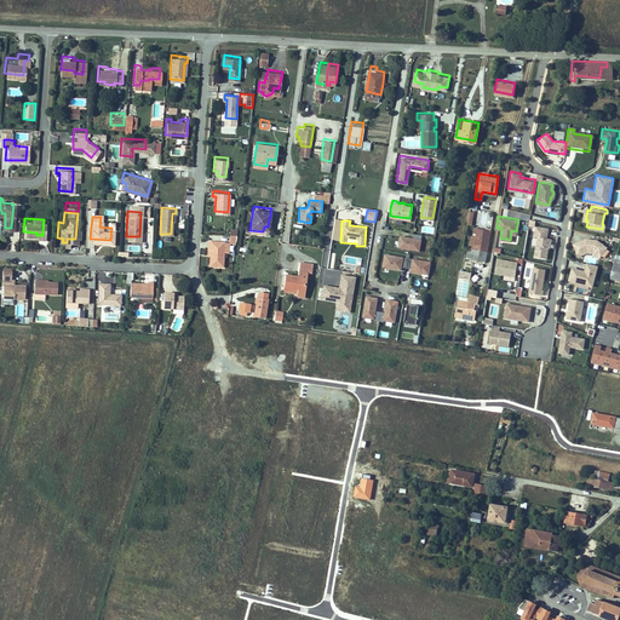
[(544,257),(547,237),(545,236),(546,228),(534,225),(533,235),(535,235),(532,254),(544,257)]
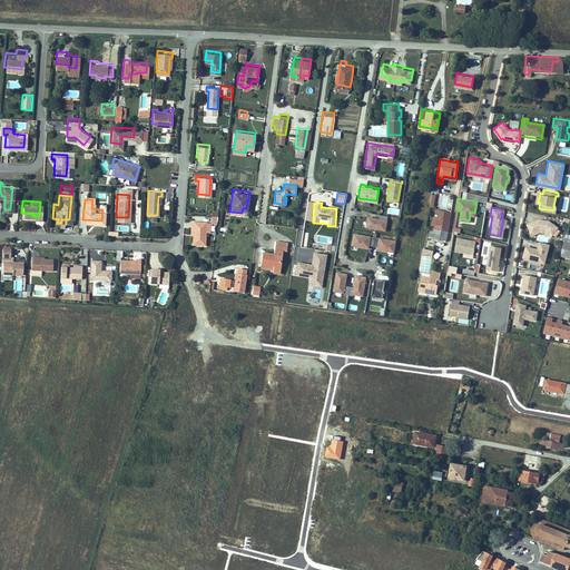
[(369,217),(366,229),(386,233),(389,217),(380,216),(380,219),(369,217)]
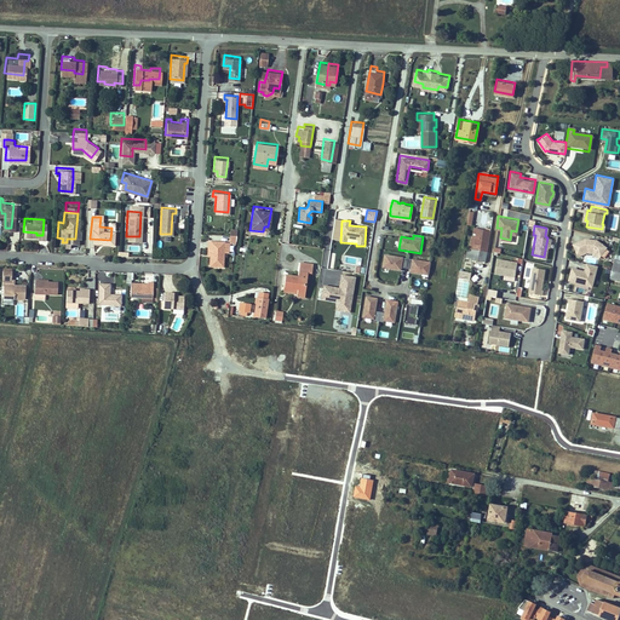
[(484,251),(487,240),(474,237),(471,248),(484,251)]
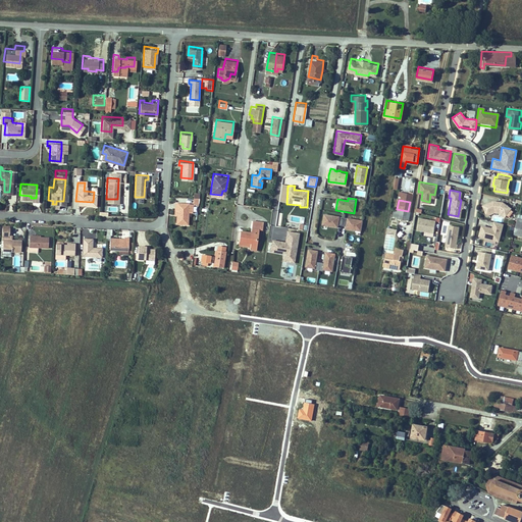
[(507,207),(499,201),(491,200),(487,202),(486,201),(479,204),(482,212),(490,209),(496,209),(502,214),(507,207)]
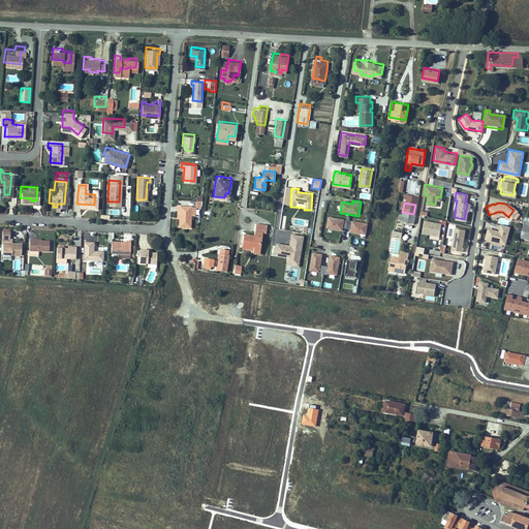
[(187,227),(190,205),(176,204),(176,209),(178,210),(176,225),(187,227)]
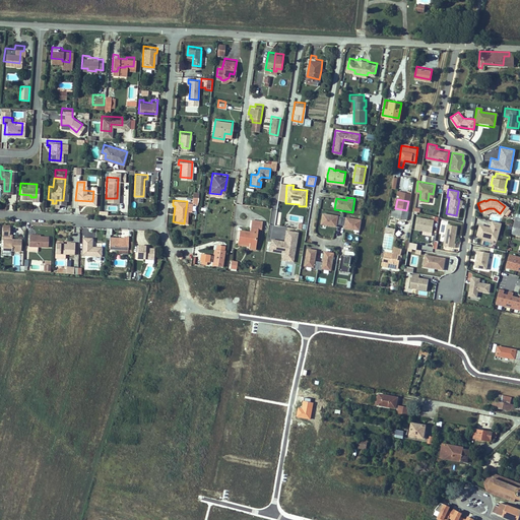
[(395,208),(394,217),(405,219),(406,210),(395,208)]
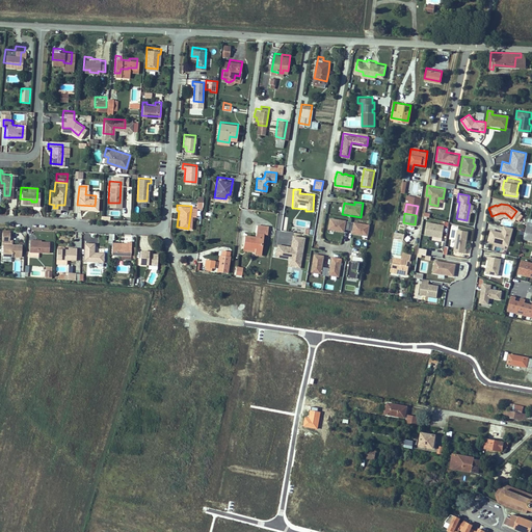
[(367,234),(368,223),(329,216),(327,227),(343,230),(343,228),(351,229),(351,232),(367,234)]
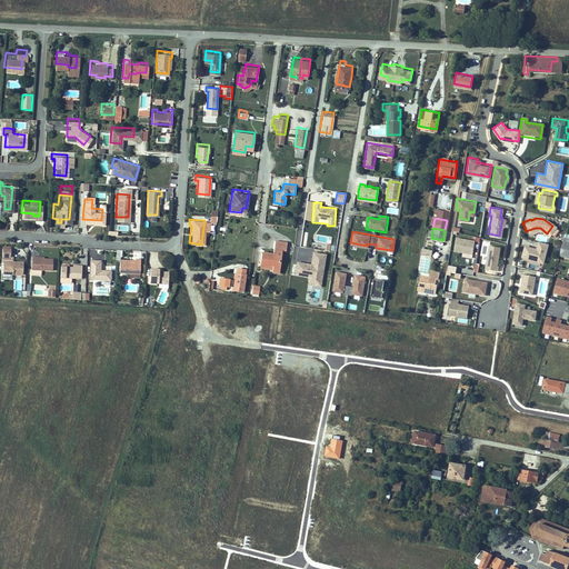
[(568,257),(568,250),(568,238),(559,236),(556,253),(568,257)]
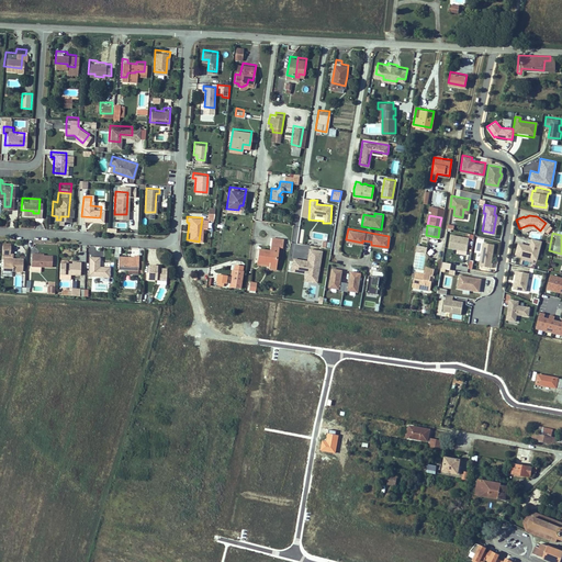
[(450,235),(449,249),(468,251),(470,237),(450,235)]
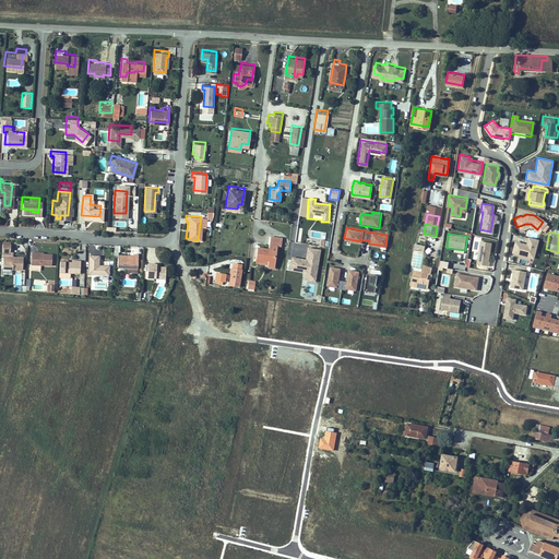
[(525,235),(523,242),(512,240),(509,251),(530,256),(535,237),(525,235)]
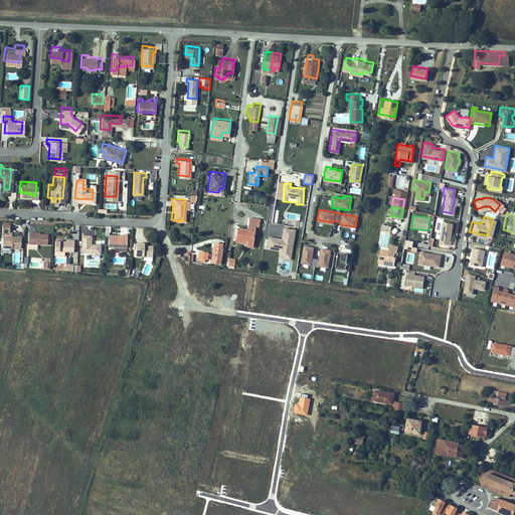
[(448,233),(449,230),(450,230),(451,222),(441,221),(438,241),(449,243),(450,239),(449,239),(449,233),(448,233)]
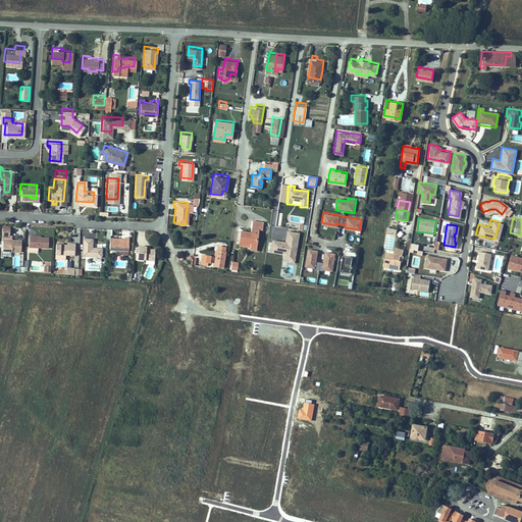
[(248,229),(246,240),(251,241),(250,245),(250,247),(256,248),(259,227),(252,225),(251,230),(248,229)]
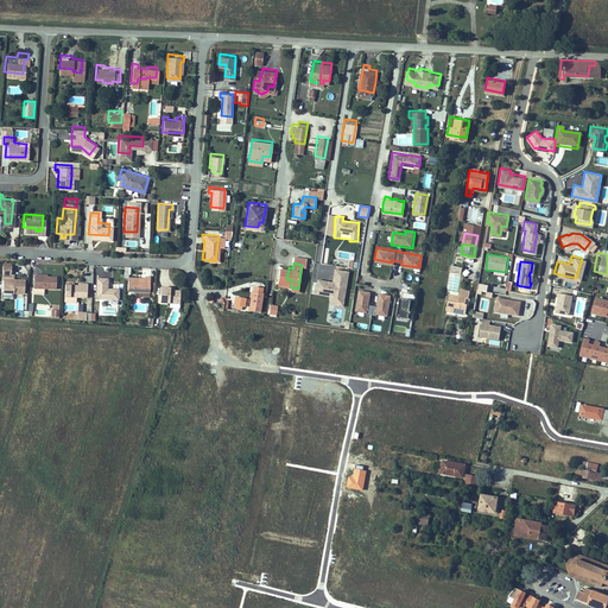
[(289,267),(279,266),(278,278),(286,279),(289,267)]
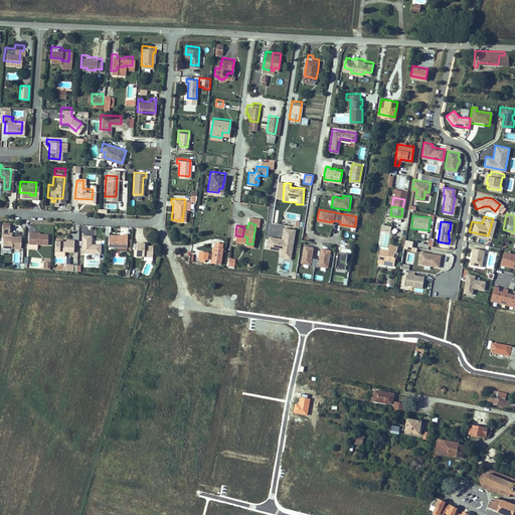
[(32,228),(27,228),(26,239),(44,240),(45,231),(31,230),(32,228)]
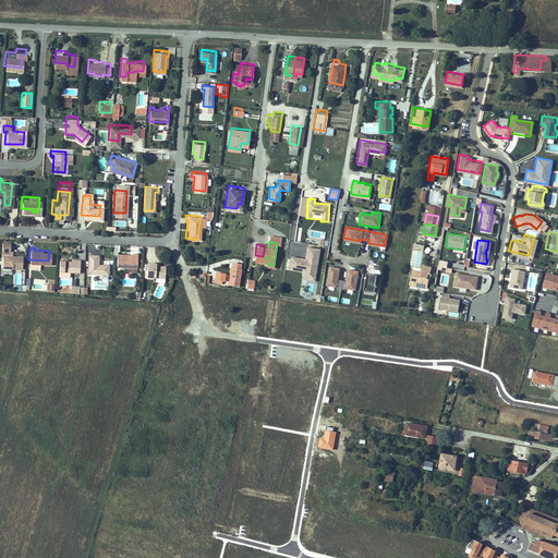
[(135,250),(131,250),(131,253),(117,252),(116,263),(125,263),(134,264),(135,250)]
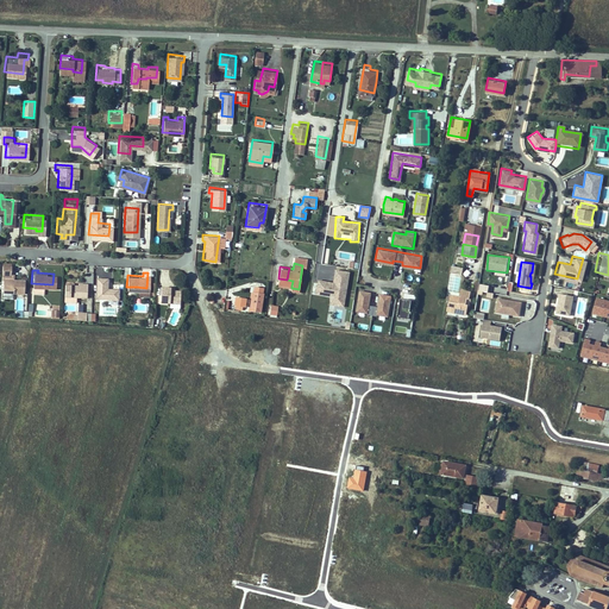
[(346,274),(334,272),(333,280),(332,280),(331,282),(328,281),(328,280),(316,277),(314,290),(331,293),(328,302),(340,303),(346,274)]
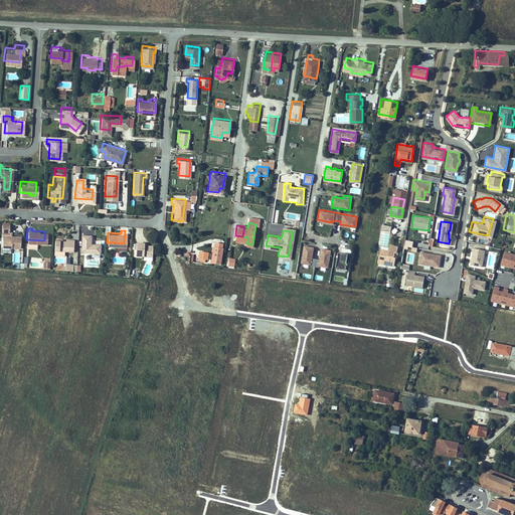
[(99,242),(89,241),(90,233),(80,232),(79,249),(99,250),(99,242)]
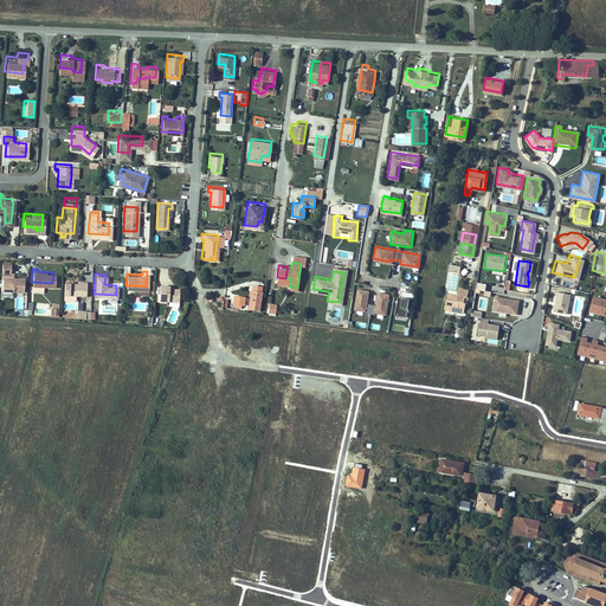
[(1,289),(20,290),(21,276),(2,275),(1,289)]
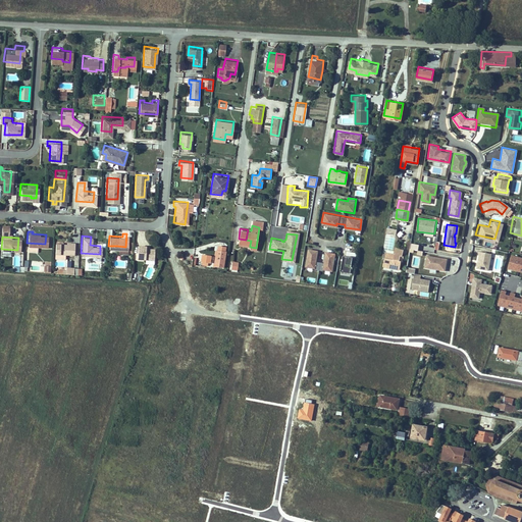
[(53,252),(70,253),(71,240),(63,240),(63,242),(53,242),(53,252)]
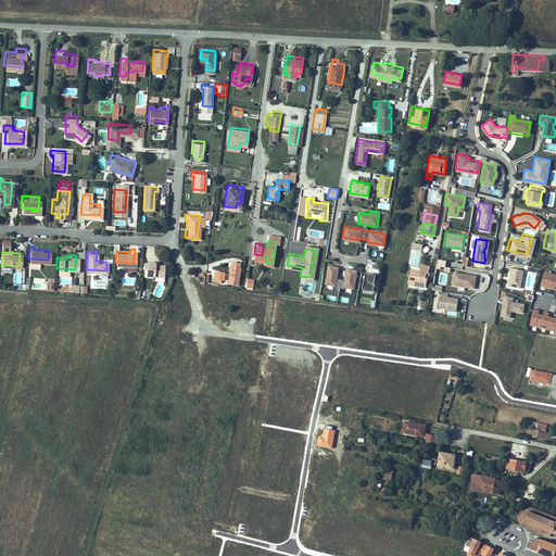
[(153,256),(144,255),(144,269),(162,270),(163,258),(158,258),(153,258),(153,256)]
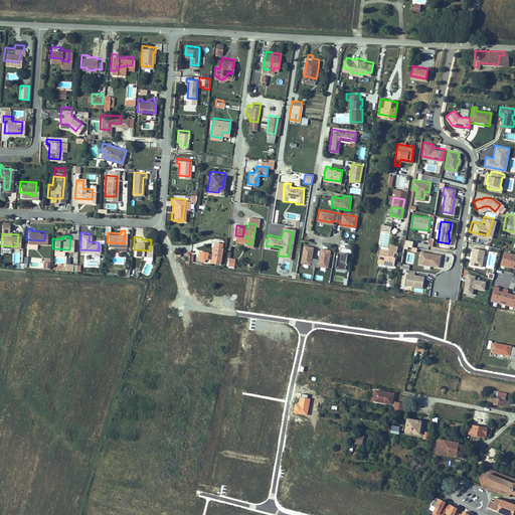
[(219,262),(221,245),(212,244),(209,260),(219,262)]
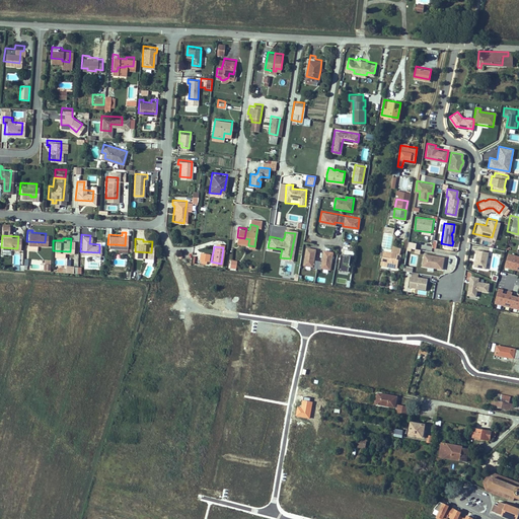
[(314,248),(305,246),(303,264),(328,268),(331,251),(322,249),(321,261),(312,258),(314,248)]
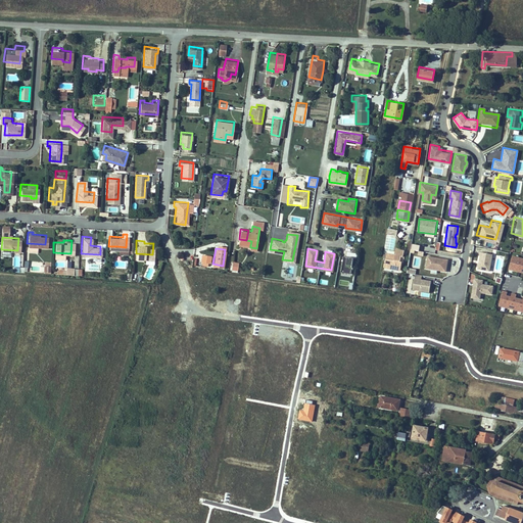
[(393,248),(393,253),(384,252),(381,267),(397,270),(399,262),(397,262),(398,255),(400,255),(401,249),(393,248)]
